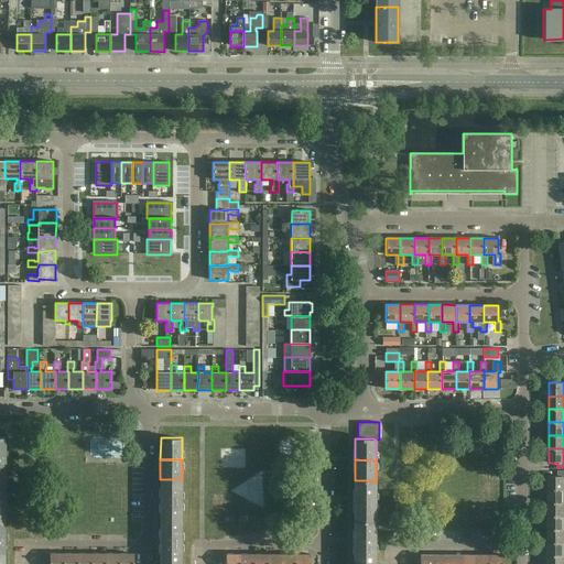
[(563,470),(557,470),(557,476),(549,476),(549,489),(563,489),(563,470)]
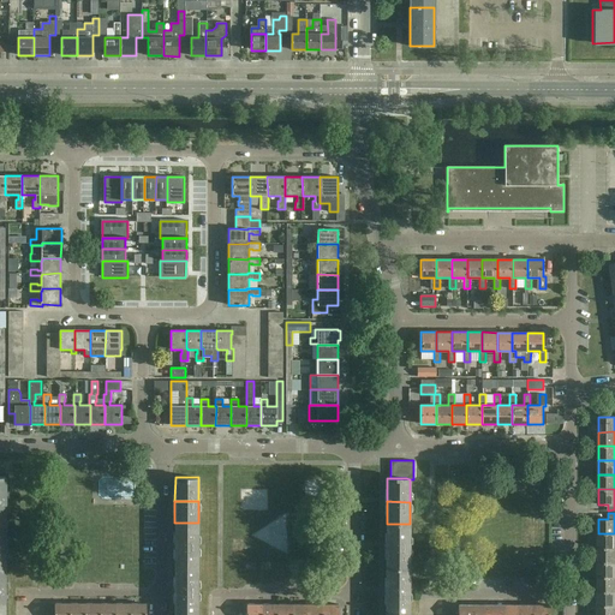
[(197,545),(198,523),(174,523),(174,545),(197,545)]
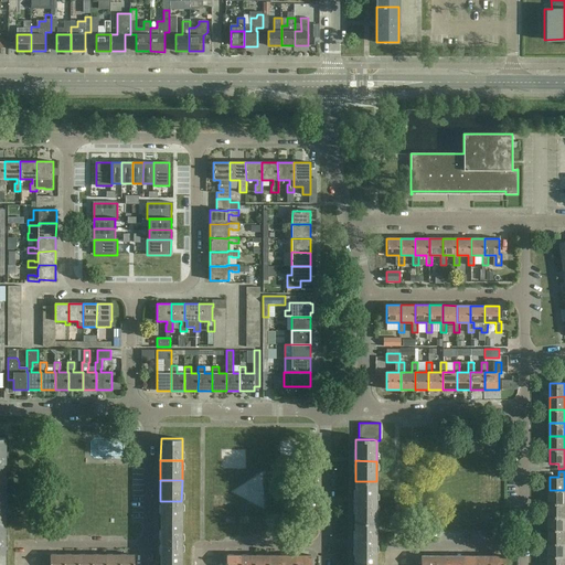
[(376,502),(376,481),(355,481),(354,502),(376,502)]
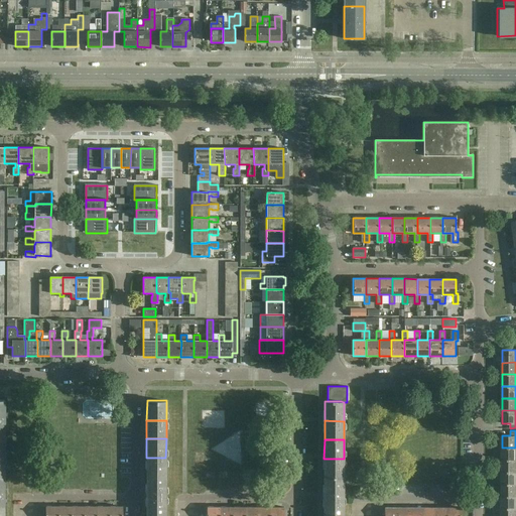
[(515,447),(502,447),(502,460),(515,460),(515,447)]
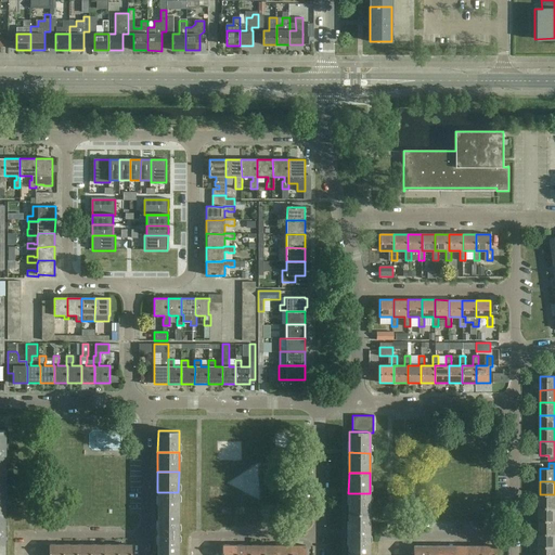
[(178,512),(178,492),(157,492),(157,512),(178,512)]
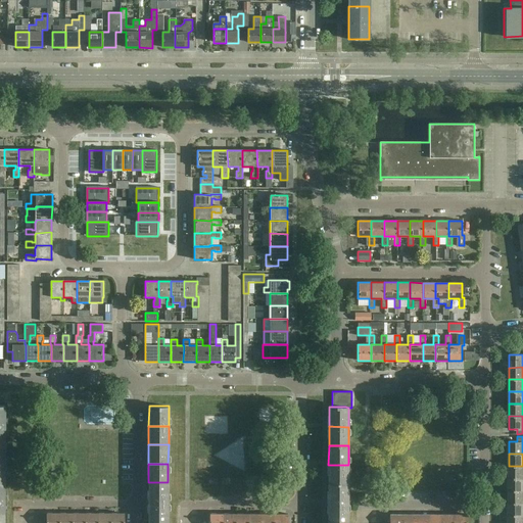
[(348,483),(348,465),(328,465),(328,483),(348,483)]
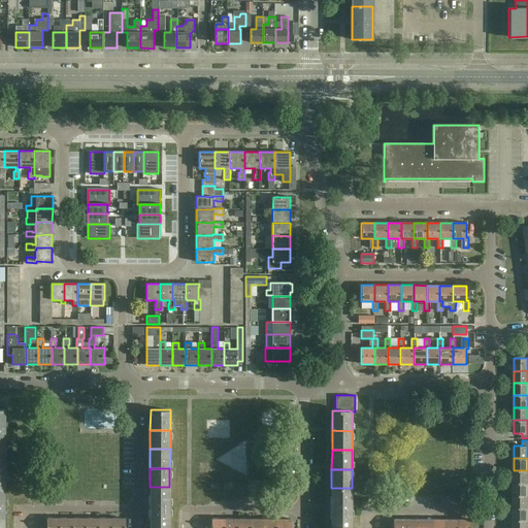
[(527,470),(514,470),(514,483),(527,483),(527,470)]
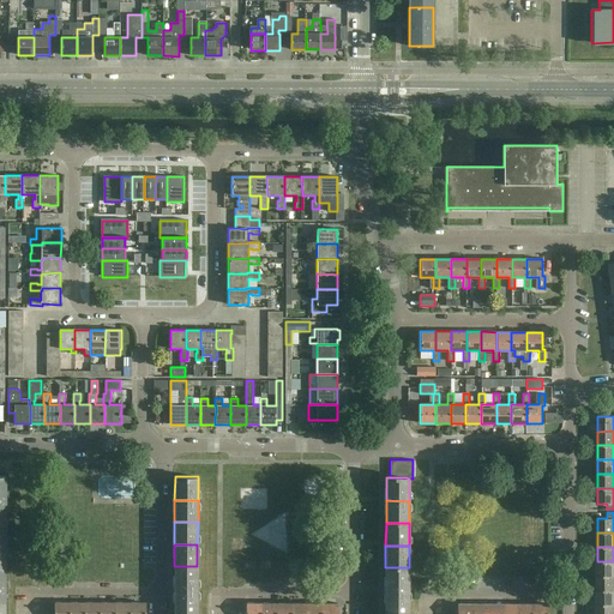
[(613,561),(597,561),(597,577),(613,576),(613,561)]
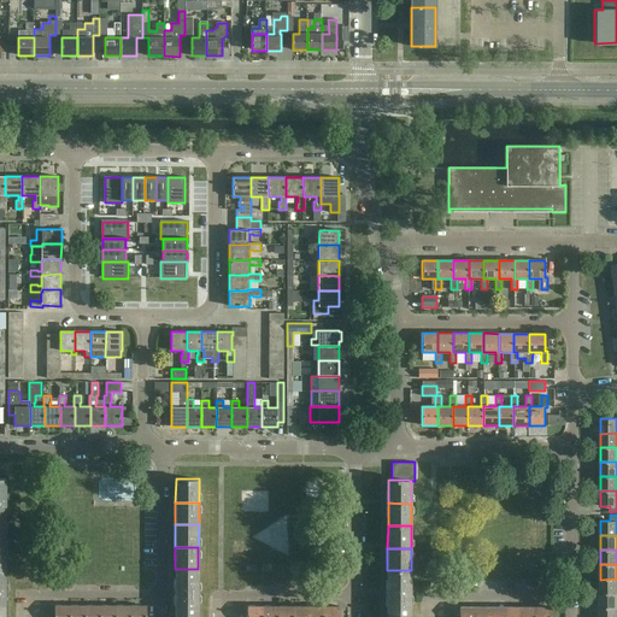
[(198,592),(198,569),(175,569),(175,592),(198,592)]
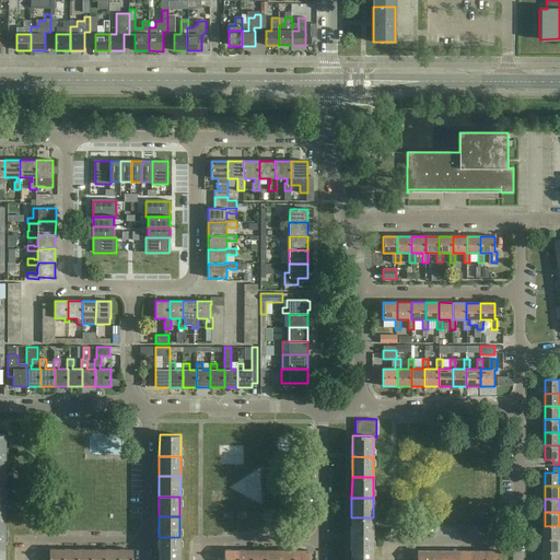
[(373,538),(373,517),(351,517),(351,538),(373,538)]
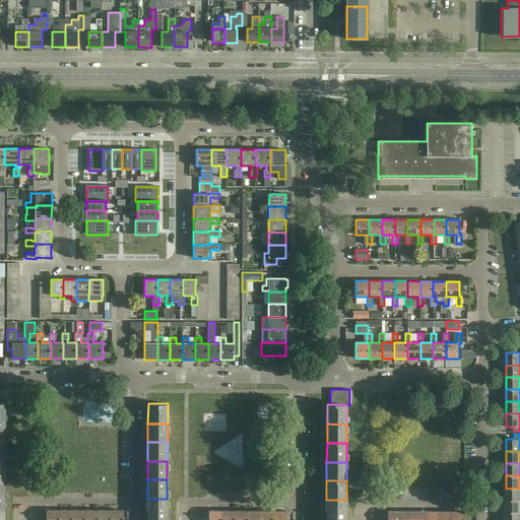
[(519,488),(506,489),(506,501),(519,500),(519,488)]
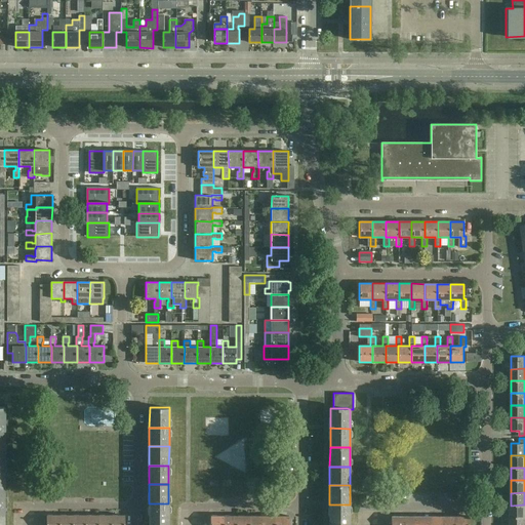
[(168,503),(149,503),(149,523),(168,523),(168,503)]
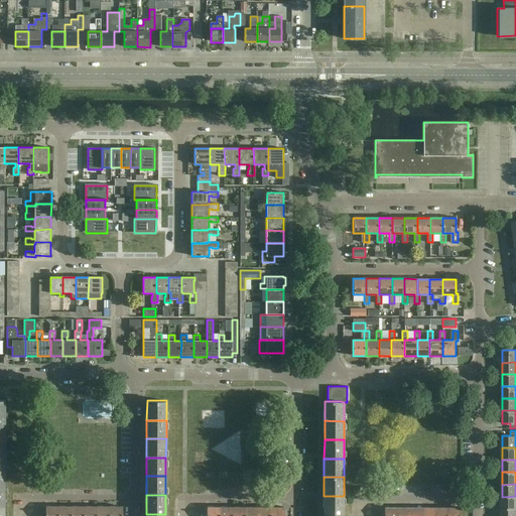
[(344,496),(324,496),(324,514),(343,515),(344,496)]
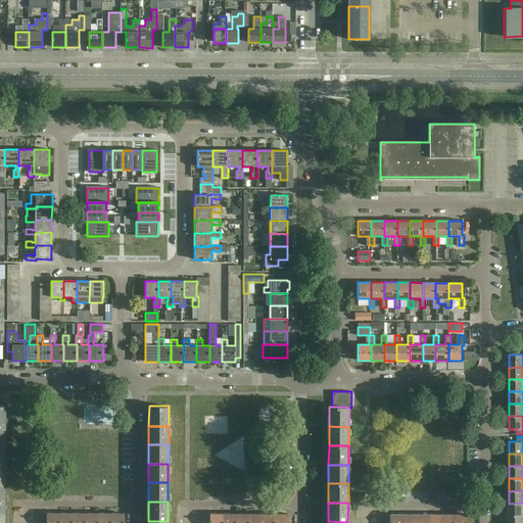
[(522,503),(509,504),(509,516),(522,515),(522,503)]
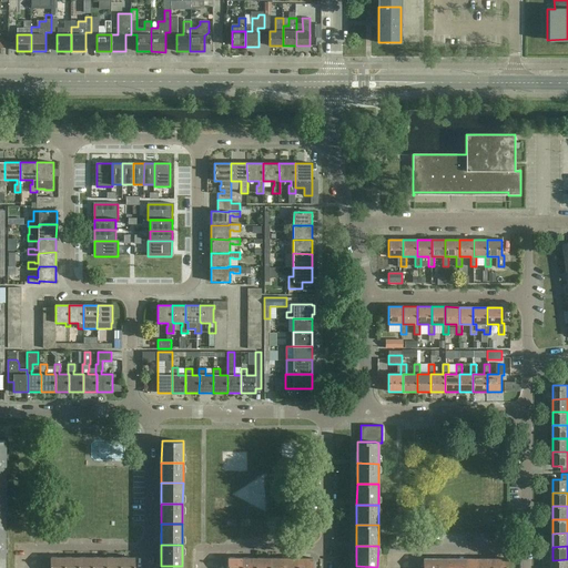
[(63,567),(64,557),(50,557),(50,567),(63,567)]
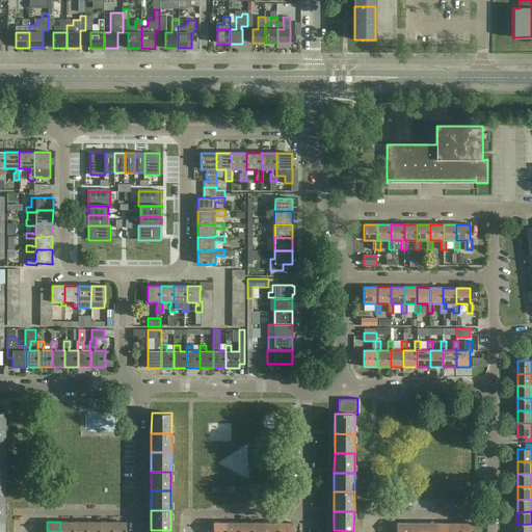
[(73,531),(74,522),(60,522),(59,531),(73,531)]
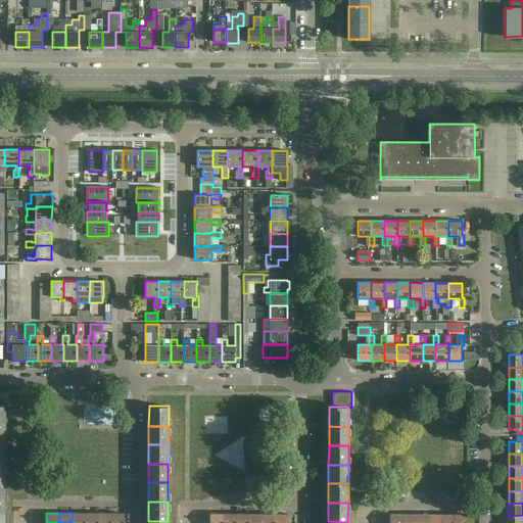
[(85,522),(85,513),(73,513),(72,522),(85,522)]
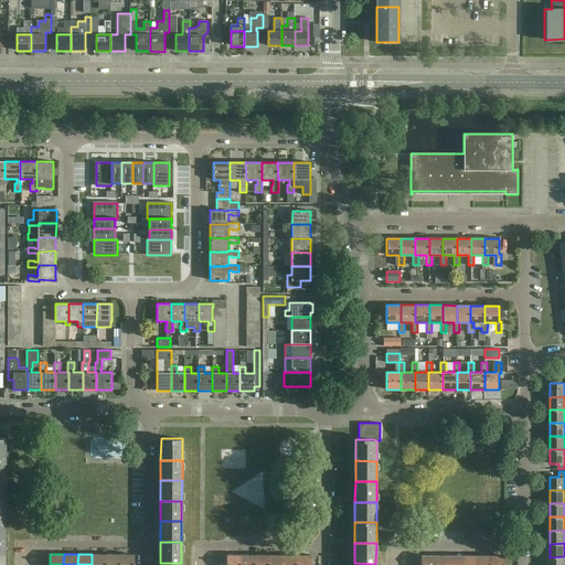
[(105,564),(106,555),(92,554),(92,564),(105,564)]
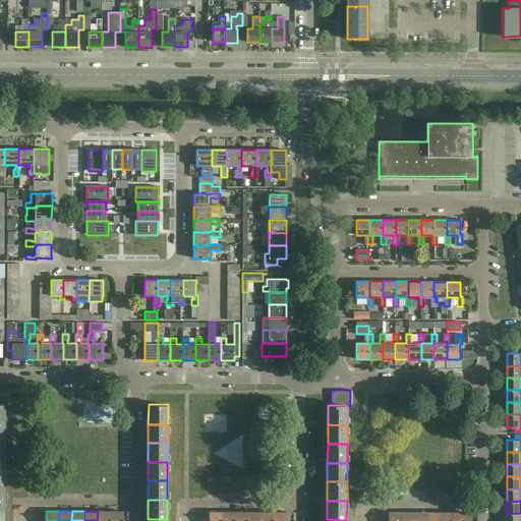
[(110,520),(111,512),(98,512),(97,520),(110,520)]
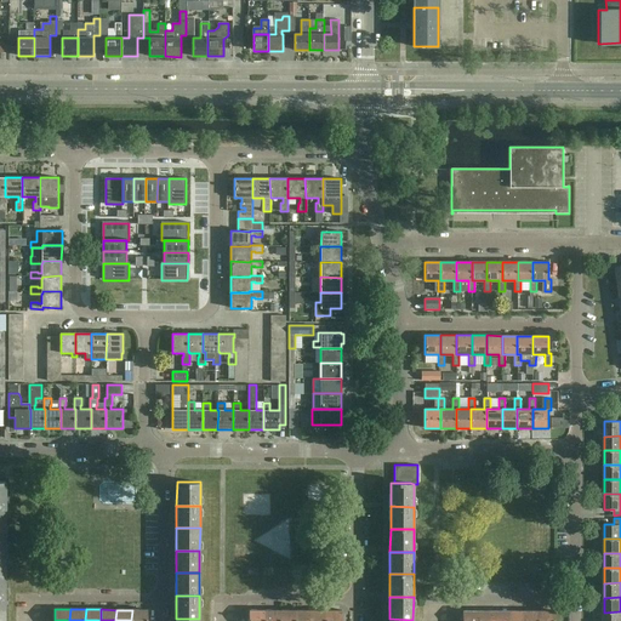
[(147,620),(148,610),(132,610),(131,620),(147,620)]
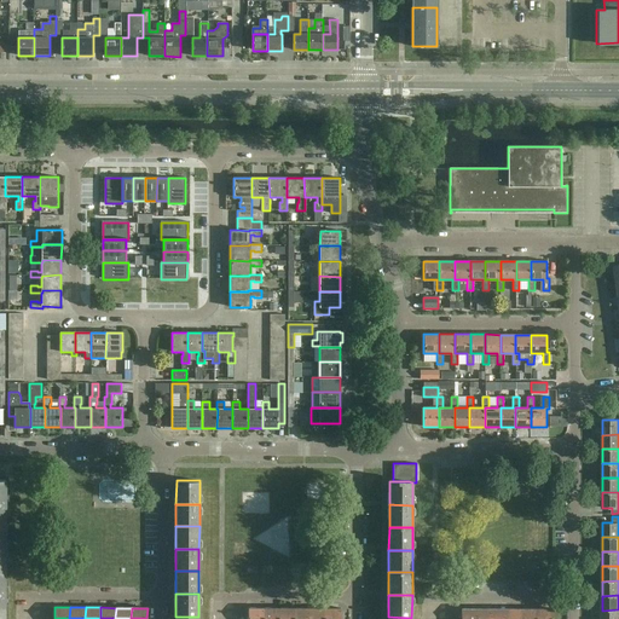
[(264,618),(264,608),(248,608),(248,618),(264,618)]
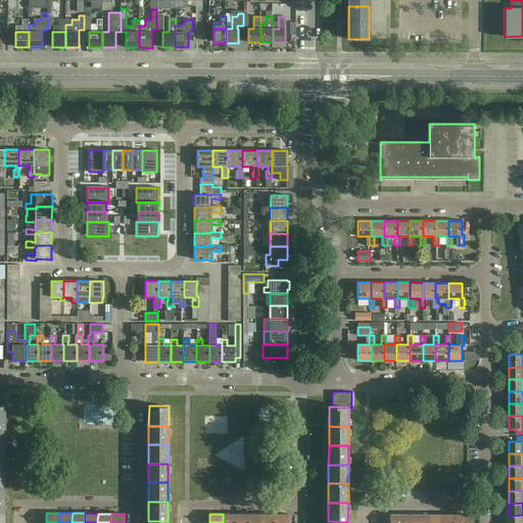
[(223,522),(235,522),(236,514),(223,514),(223,522)]
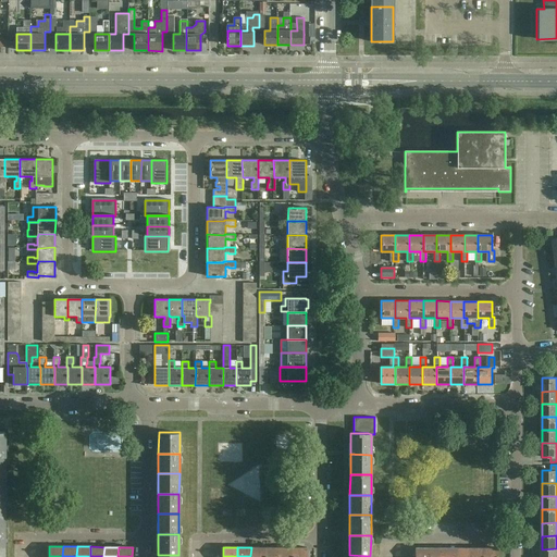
[(250,556),(264,556),(265,547),(251,547),(250,556)]
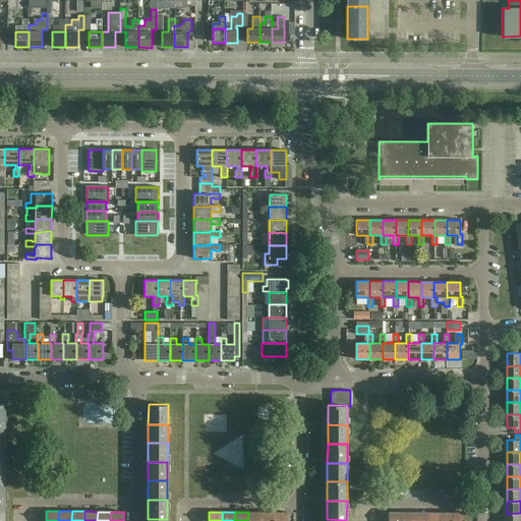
[(261,520),(261,512),(248,512),(247,520),(261,520)]
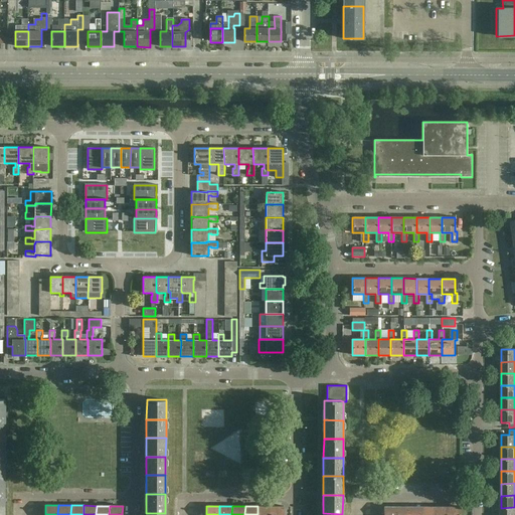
[(271,514),(271,506),(258,506),(258,514),(271,514)]
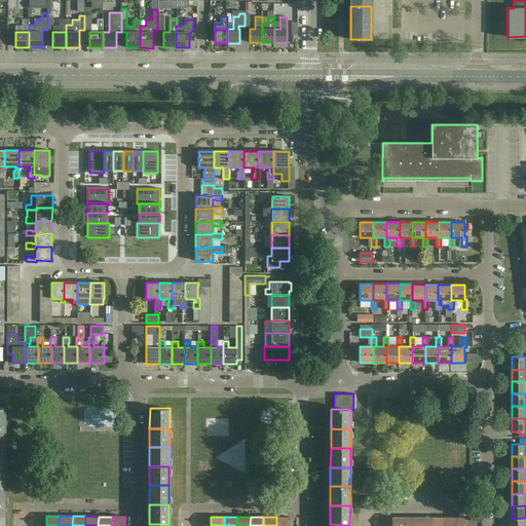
[(290,525),(290,517),(276,517),(276,525),(290,525)]
